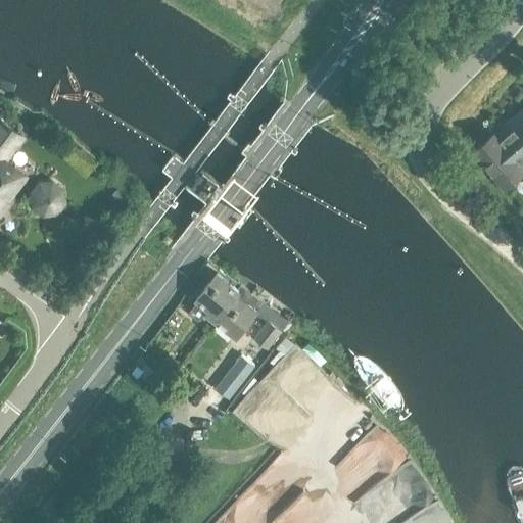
[(494,131),(474,148),(505,185),(522,169),(522,106),(494,132),(494,131)]
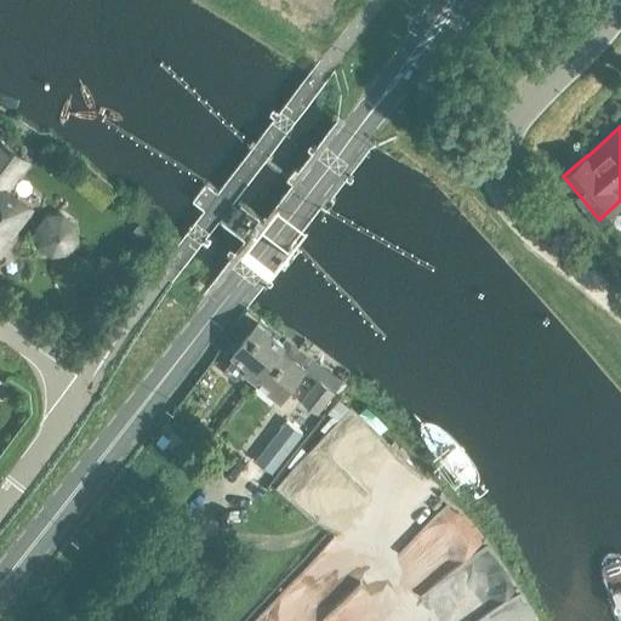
[(248,147),(268,163),(274,155),(254,140),(248,147)]
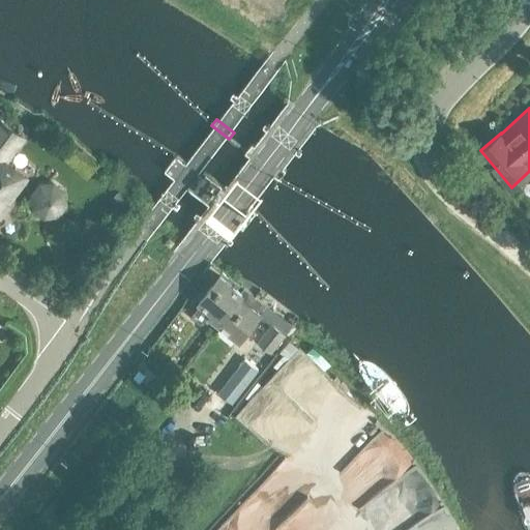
[(22,139),(0,122),(0,212),(25,180),(3,165),(22,139)]
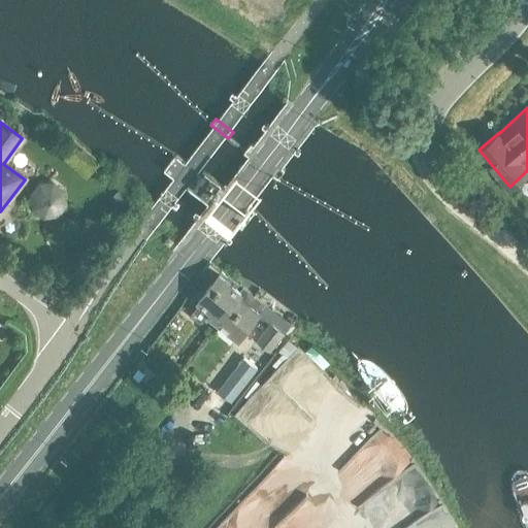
[(53,180),(36,184),(29,194),(31,209),(43,219),(58,217),(67,204),(64,189),(53,180)]
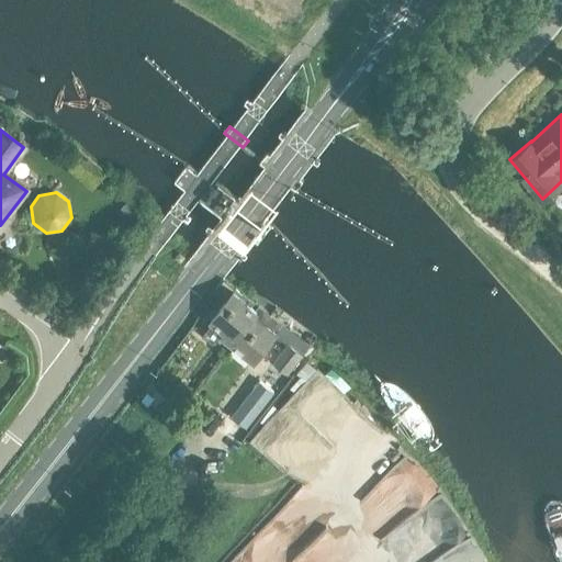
[(125,202),(120,208),(134,222),(139,216),(125,202)]
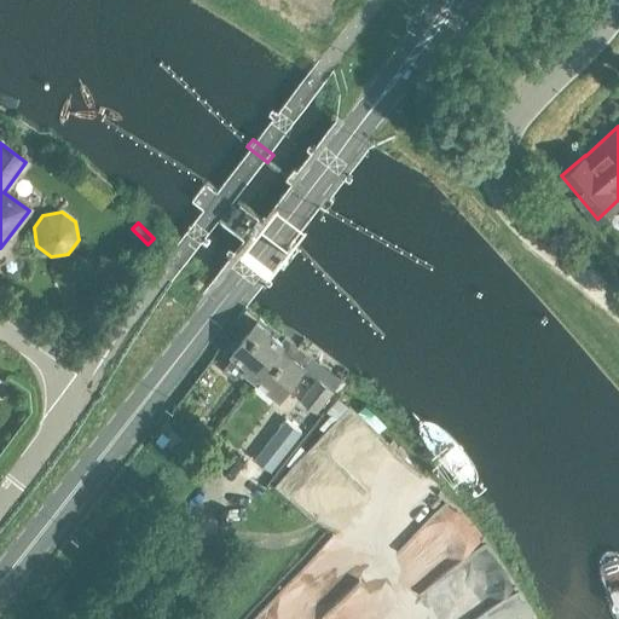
[(197,278),(191,285),(198,290),(204,284),(197,278)]
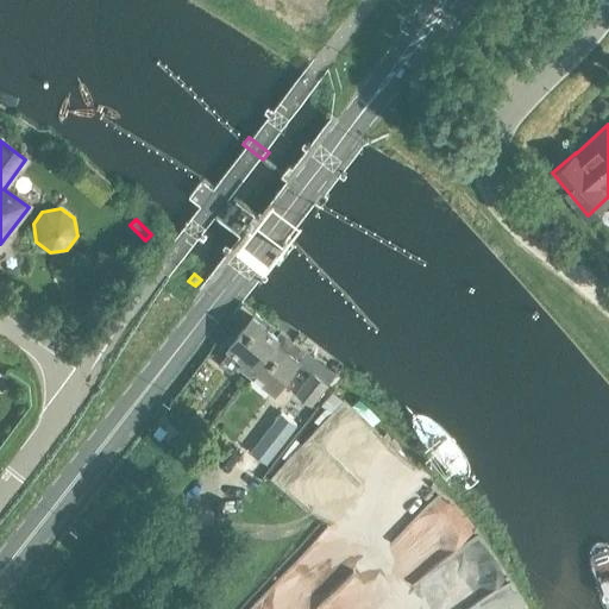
[(228,349),(253,368),(276,337),(251,318),(228,349)]
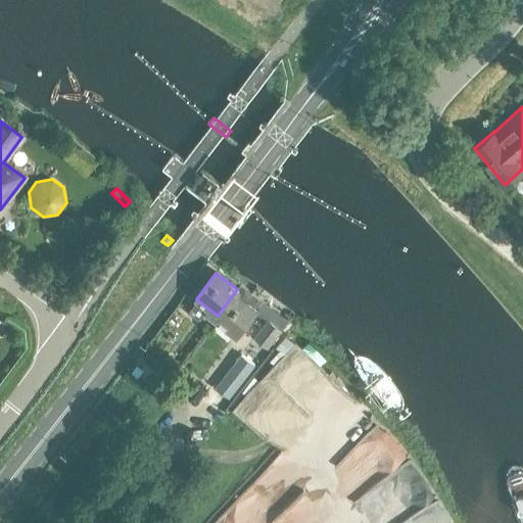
[(240,285),(237,289),(218,316),(215,320),(236,336),(263,302),(240,285)]
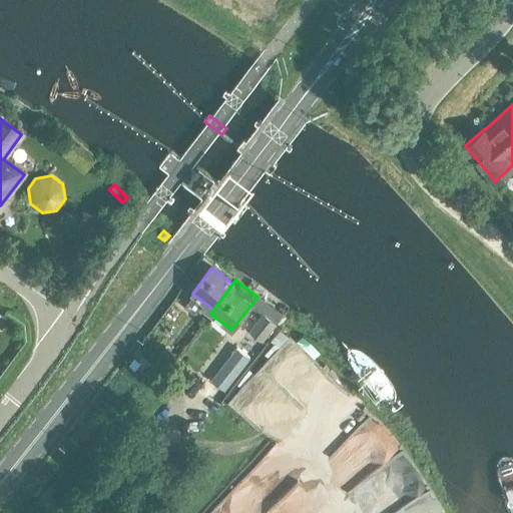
[(276,323),(264,314),(250,332),(263,341),(276,323)]
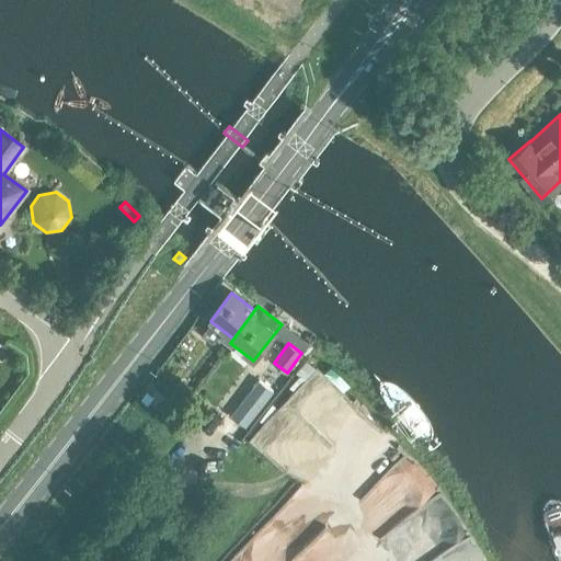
[(359,387),(425,457),(450,431),(382,363),(359,387)]
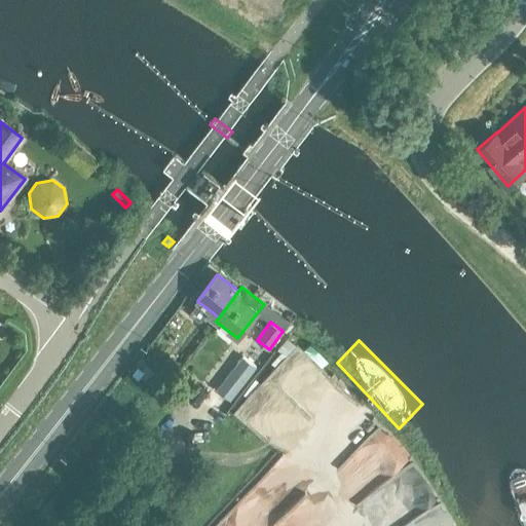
[(218,388),(230,399),(256,366),(243,357),(218,388)]
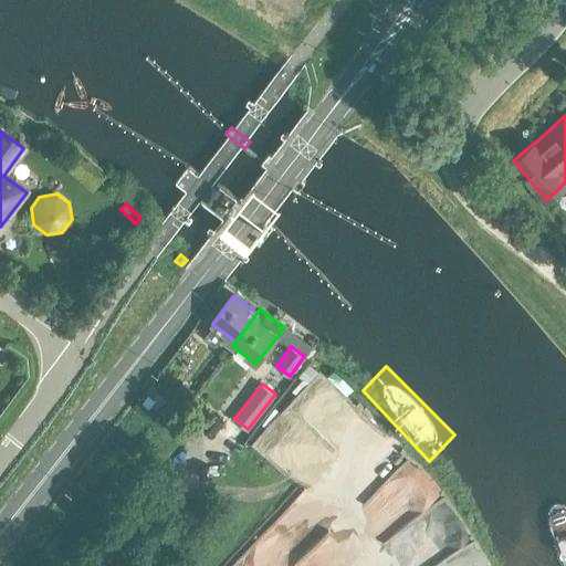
[(165,425),(177,435),(178,436),(184,429),(187,423),(175,412),(165,425)]
